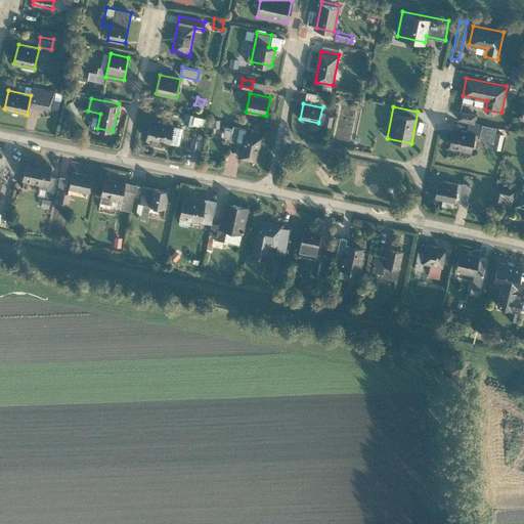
[(185,122),(207,124),(208,115),(186,113),(185,122)]
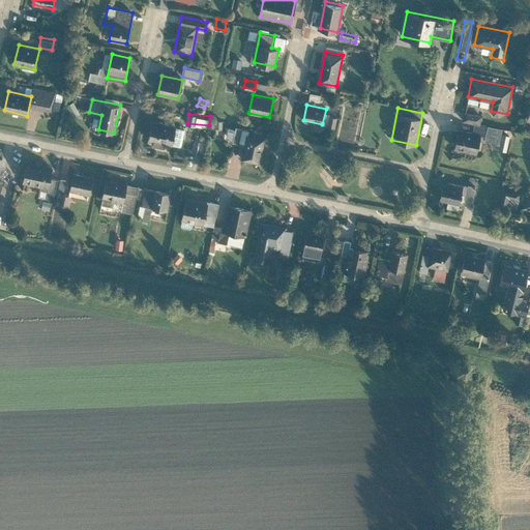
[(179,127),(150,122),(146,142),(153,143),(152,148),(164,150),(165,145),(175,147),(179,127)]
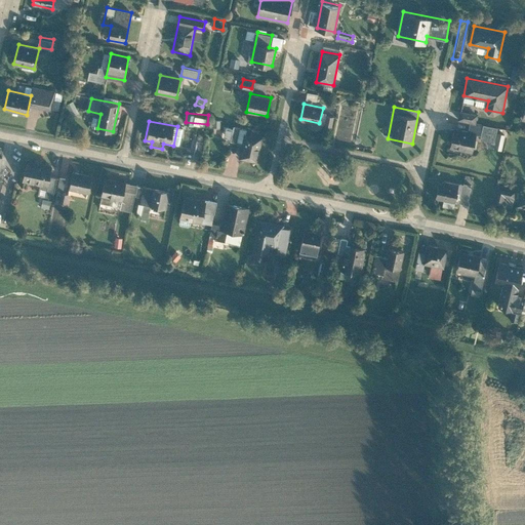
[(226,123),(223,137),(236,140),(240,126),(226,123)]
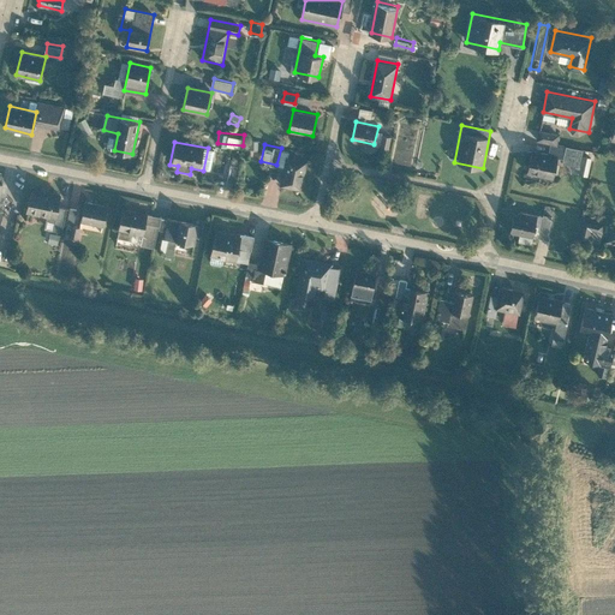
[(581,147),(563,144),(561,160),(579,162),(581,147)]
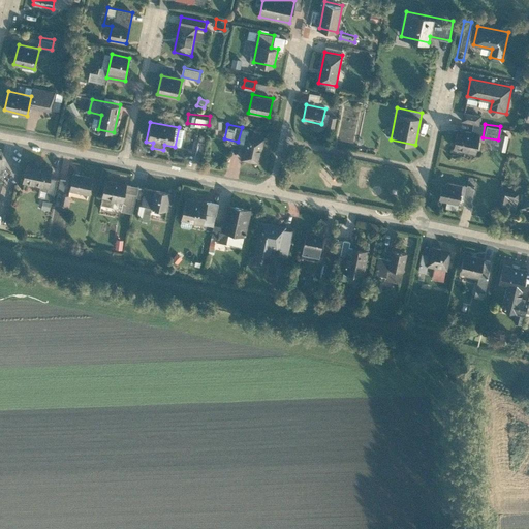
[(480,132),(457,127),(452,148),(475,153),(480,132)]
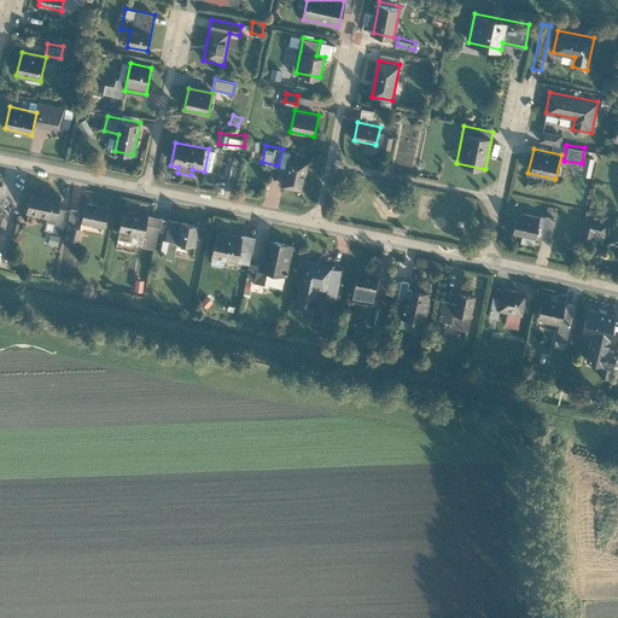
[(287,157),(283,186),(304,190),(309,161),(287,157)]
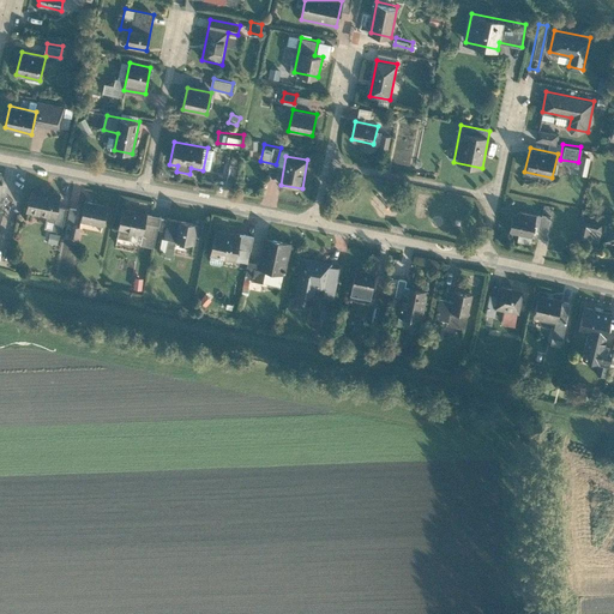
[(223,162),(220,179),(233,182),(236,166),(223,162)]
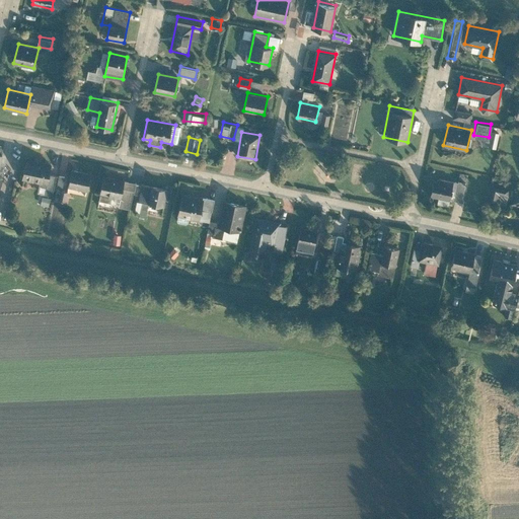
[(48,165),(26,161),(22,181),(41,184),(36,203),(51,206),(57,176),(47,174),(48,165)]
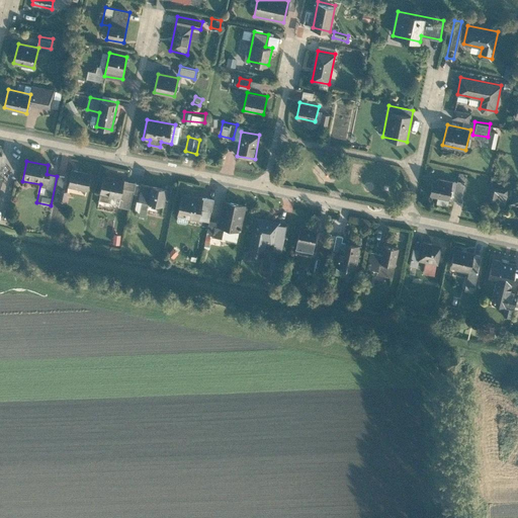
[(91,173),(71,169),(69,178),(59,175),(54,200),(66,203),(70,186),(88,190),(91,173)]
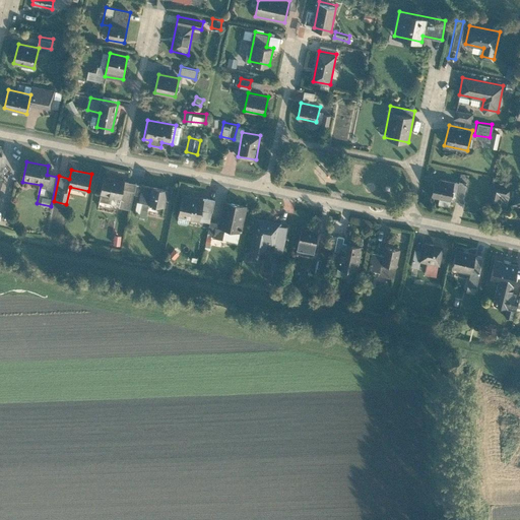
[(465,182),(437,175),(432,194),(460,201),(465,182)]
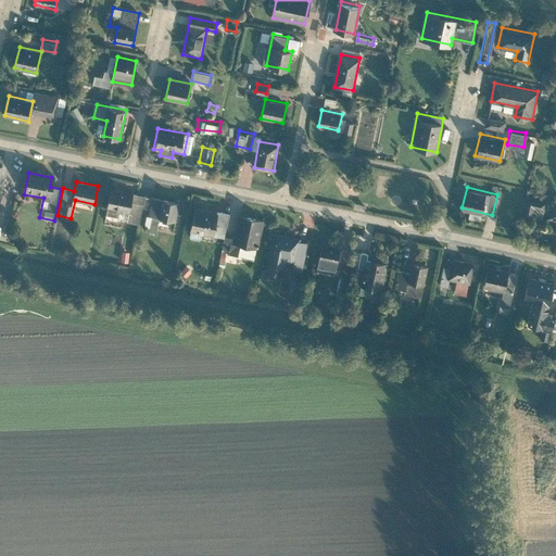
[(134,192),(110,188),(105,218),(121,222),(122,213),(129,215),(134,192)]
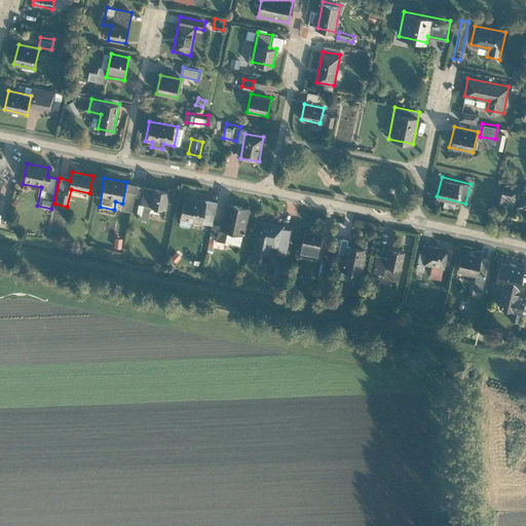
[(166,191),(145,187),(140,215),(161,219),(166,191)]
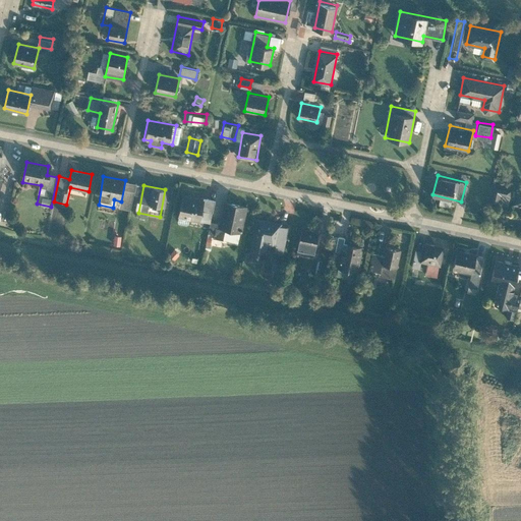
[(520,218),(520,190),(493,185),(488,203),(518,209),(516,217),(520,218)]
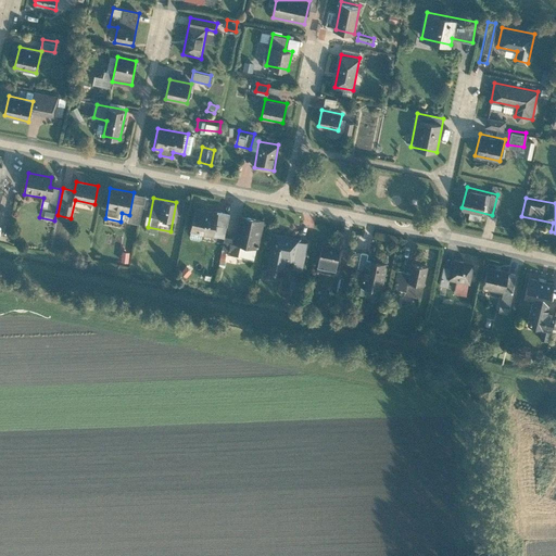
[(229,214),(194,206),(189,237),(214,242),(217,226),(227,227),(229,214)]
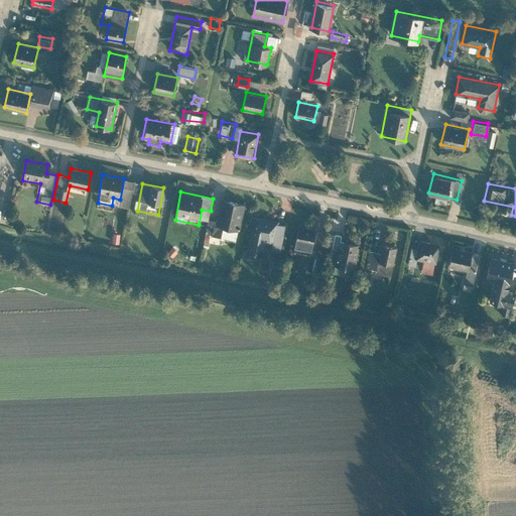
[(237,242),(245,205),(224,200),(219,222),(210,220),(207,235),(237,242)]
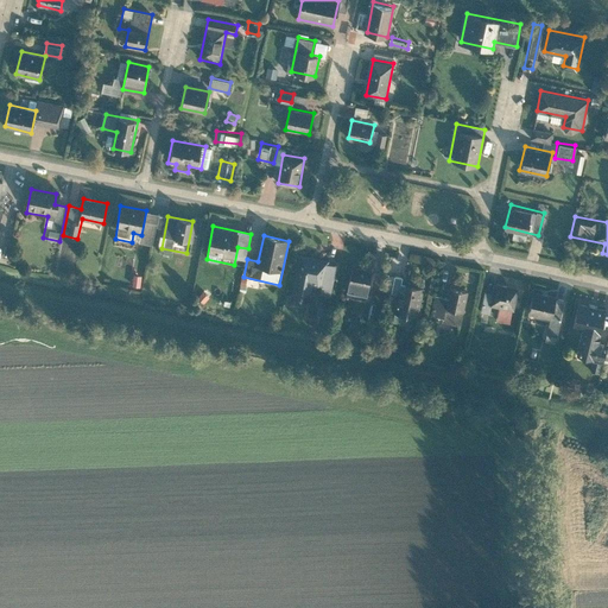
[(328,257),(299,252),(291,297),(308,299),(311,280),(323,283),(328,257)]
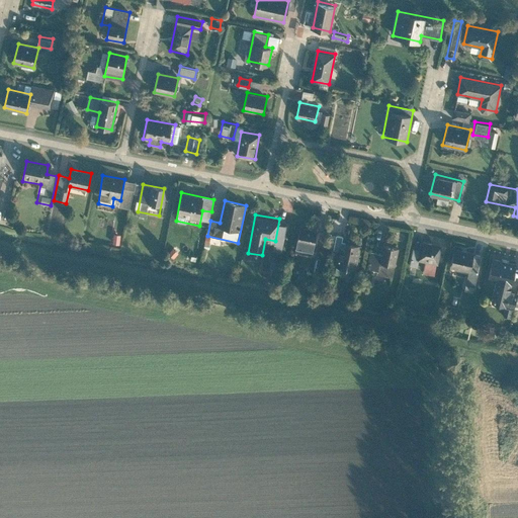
[(316,231),(294,227),(288,262),(310,266),(316,231)]
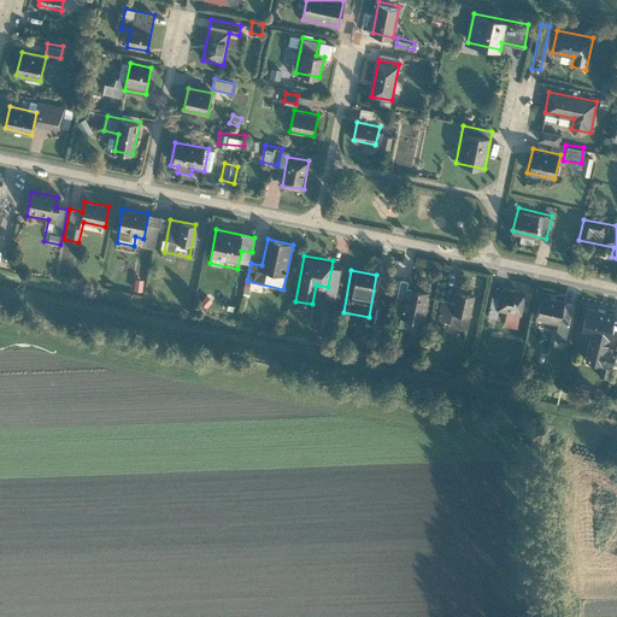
[(241,294),(245,274),(240,272),(239,277),(233,276),(230,292),(241,294)]
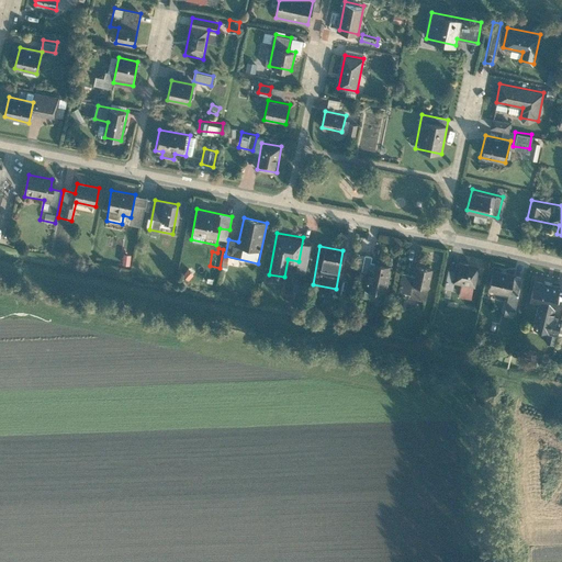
[(388,263),(369,259),(363,290),(382,293),(388,263)]
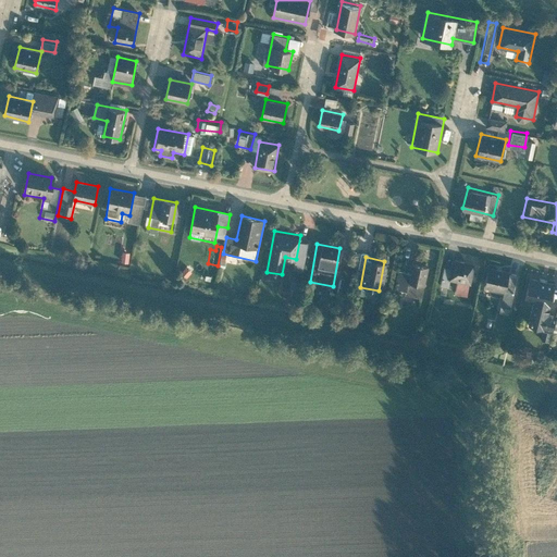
[(446,257),(442,279),(471,284),(475,262),(446,257)]
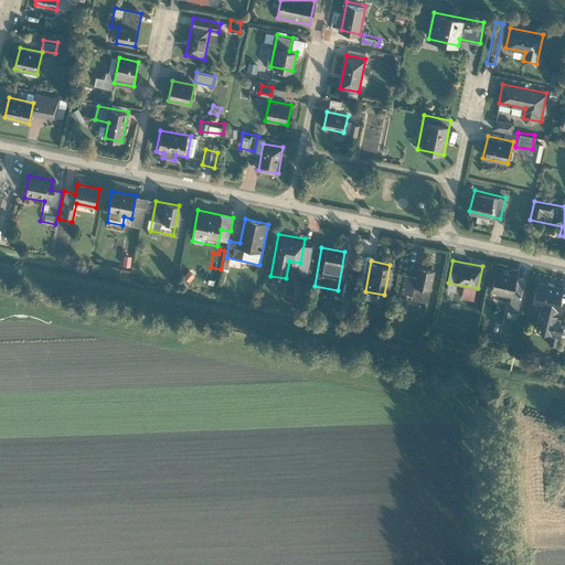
[(403,274),(400,291),(412,294),(413,286),(430,289),(435,267),(417,264),(415,276),(403,274)]
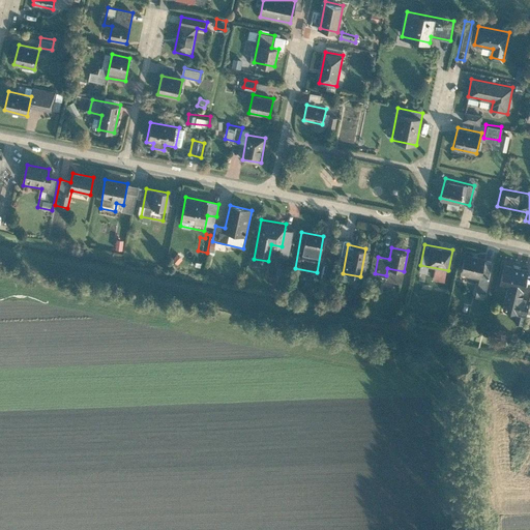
[(164,256),(162,249),(154,253),(156,259),(164,256)]
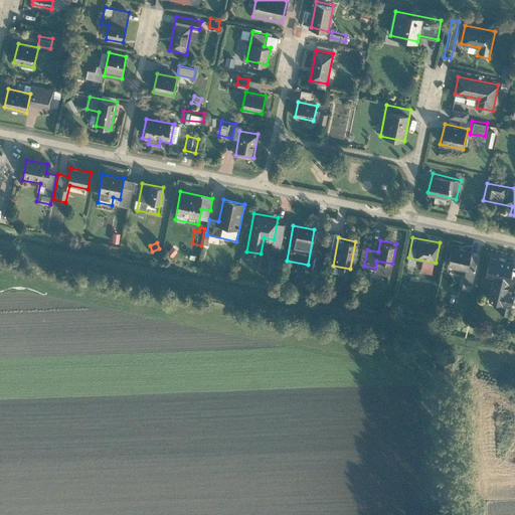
[(174,245),(168,251),(173,256),(179,250),(174,245)]
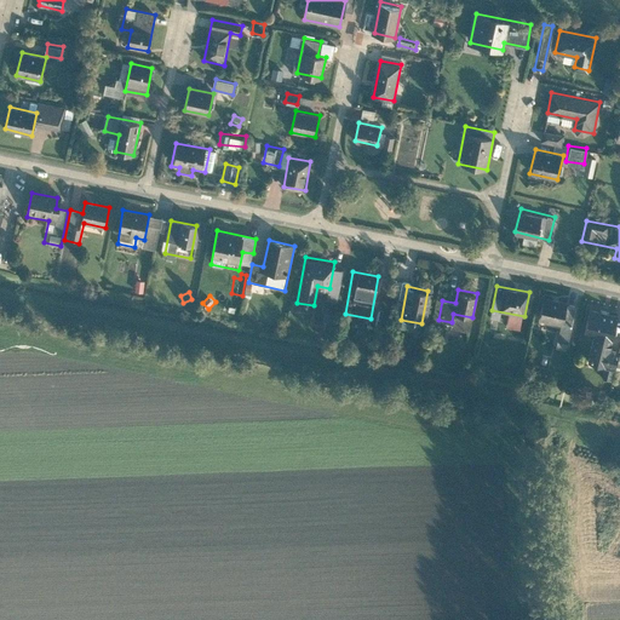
[(578,305),(545,298),(540,321),(558,325),(554,343),(568,346),(578,305)]
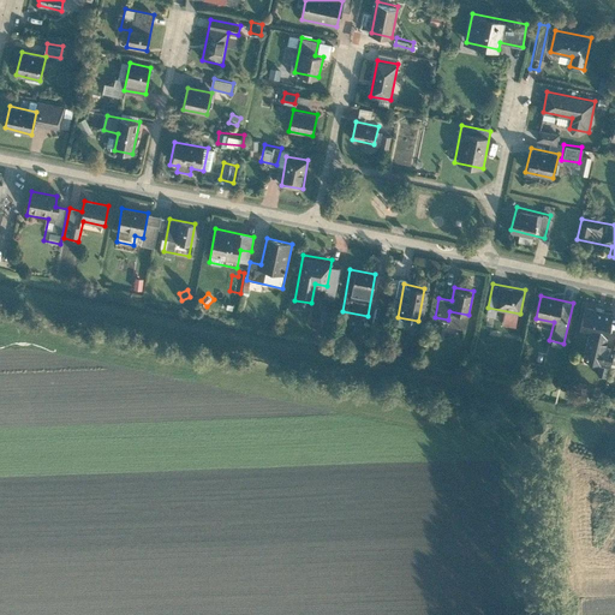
[(611,314),(583,306),(577,329),(586,332),(579,358),(608,365),(613,347),(603,345),(611,314)]
